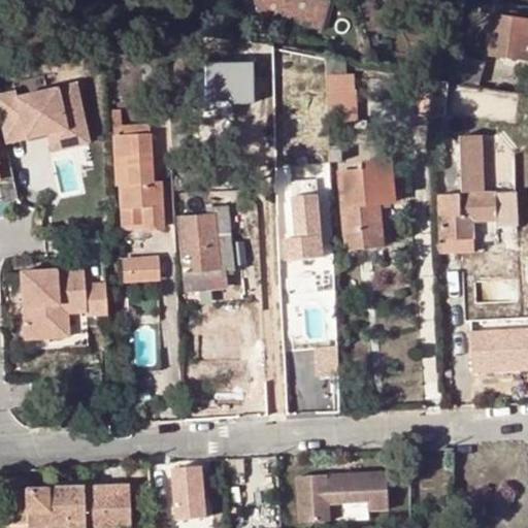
[(253,0),(261,22),(283,13),(281,21),(322,31),(329,1),(325,0),(253,0)]
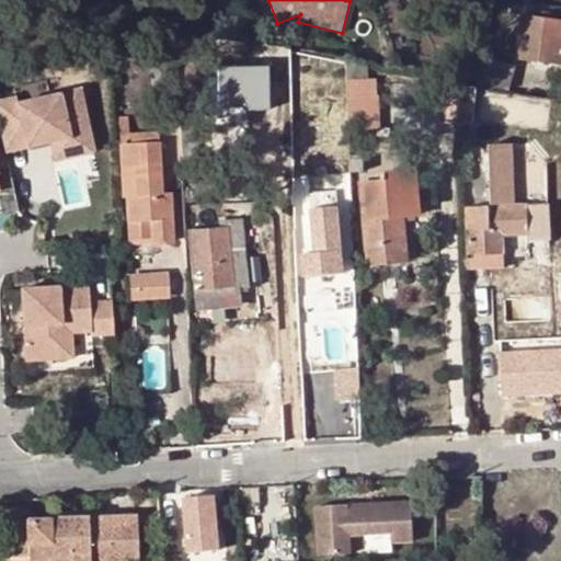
[(560,64),(560,8),(524,3),(517,59),(560,64)]
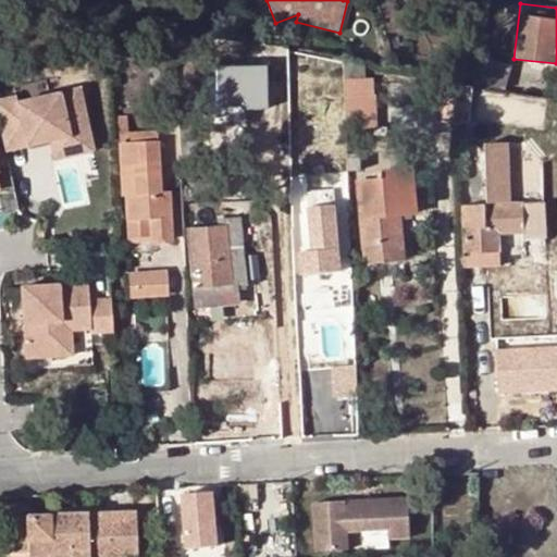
[(505,89),(511,67),(484,60),(477,82),(505,89)]
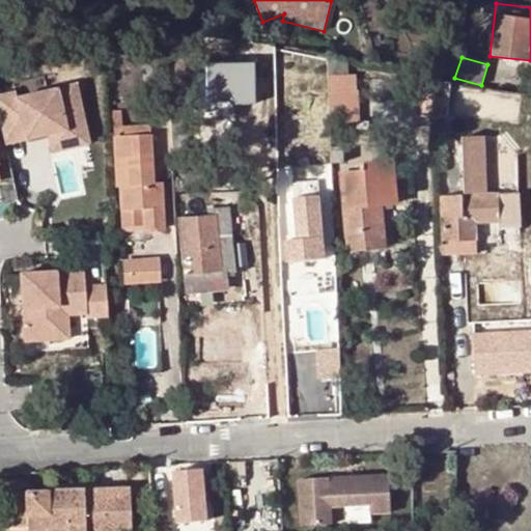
[(273,71),(251,72),(253,104),(274,103),(273,71)]
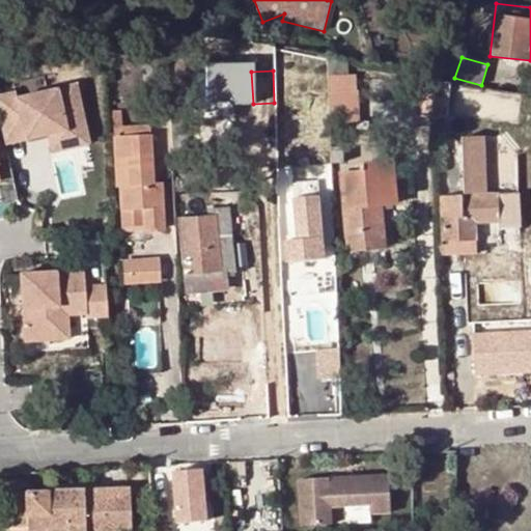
[(413,82),(427,84),(428,73),(414,71),(413,82)]
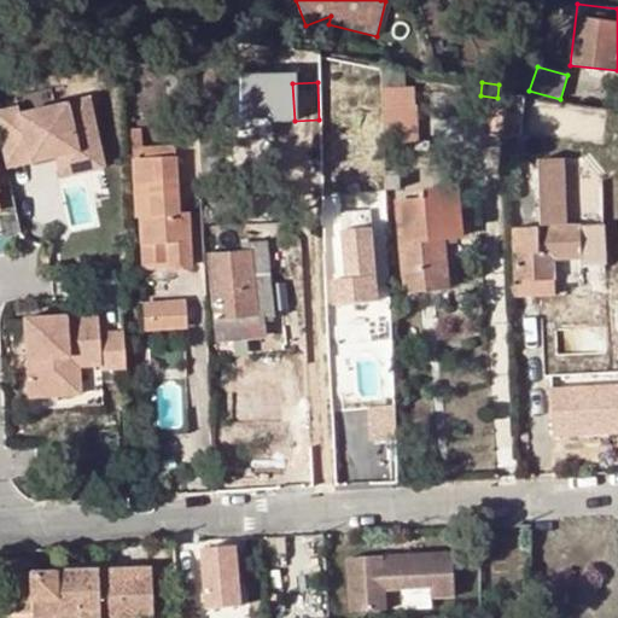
[(409,88),(379,89),(380,108),(410,106),(409,88)]
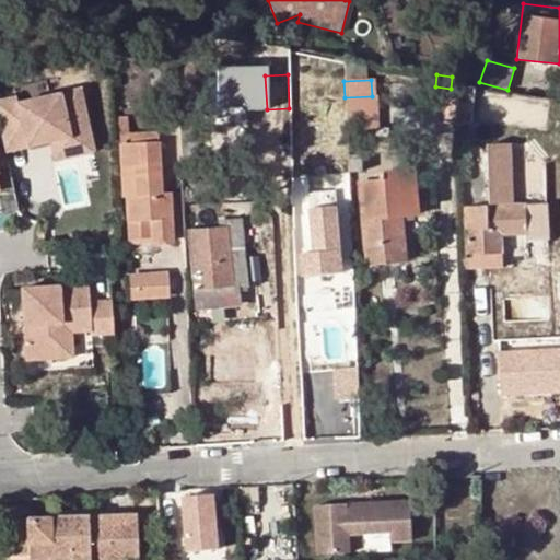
[(438,127),(456,126),(454,89),(451,89),(435,86),(438,127)]
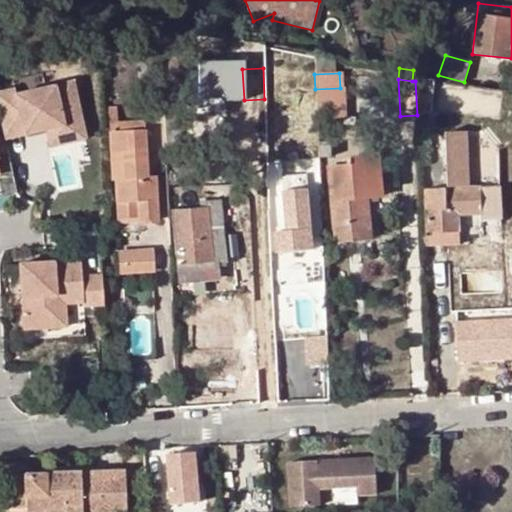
[(429,114),(433,83),(415,81),(417,115),(429,114)]
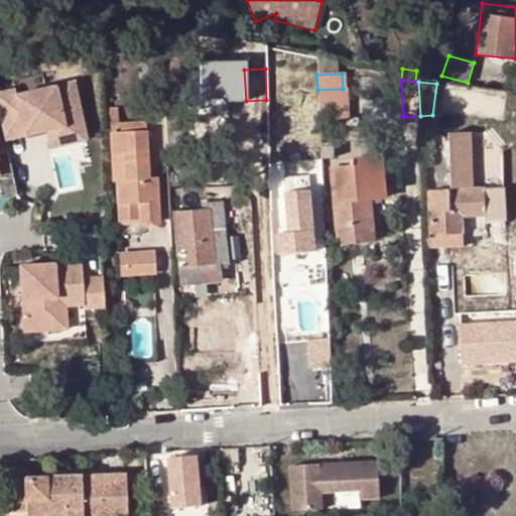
[(504,116),(507,93),(446,84),(443,107),(504,116)]
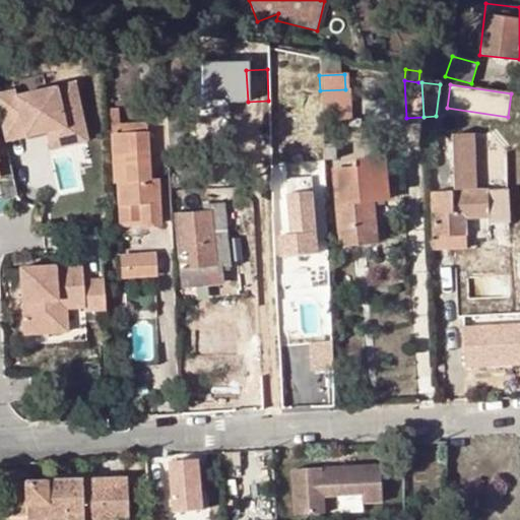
[(13,92),(0,95),(0,129),(1,135),(21,130),(24,138),(45,134),(81,126),(72,86),(15,100),(13,92)]
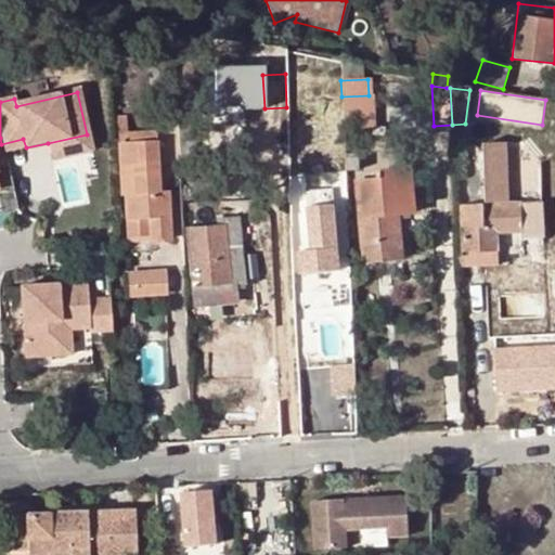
[(369,95),(341,97),(343,128),(371,127),(369,95)]
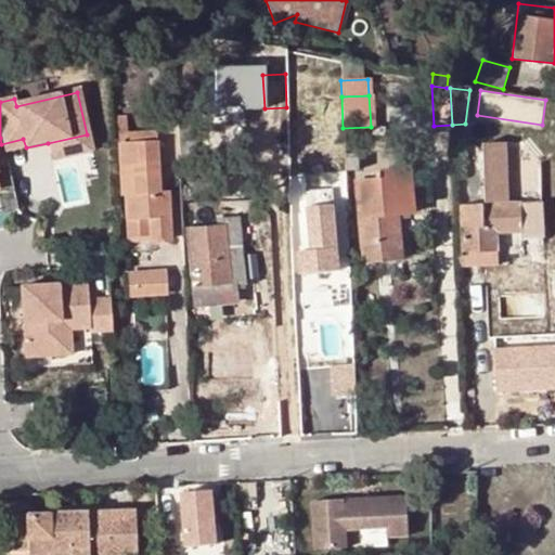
[(127,247),(170,244),(165,168),(158,168),(157,147),(131,149),(130,139),(129,123),(119,123),(127,247)]
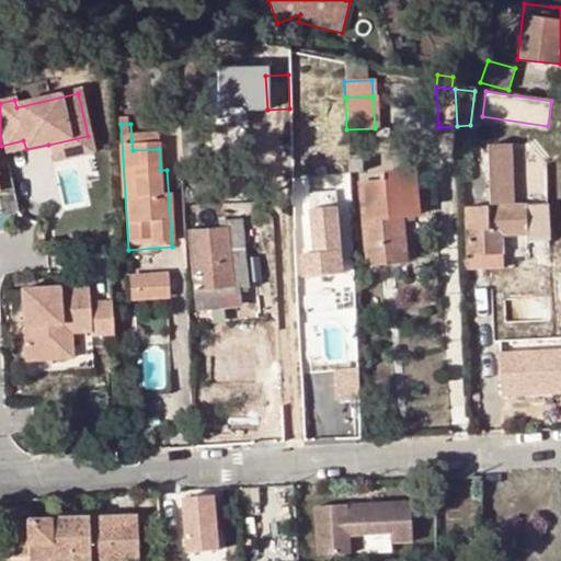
[(88,136),(48,145),(52,164),(92,155),(88,136)]
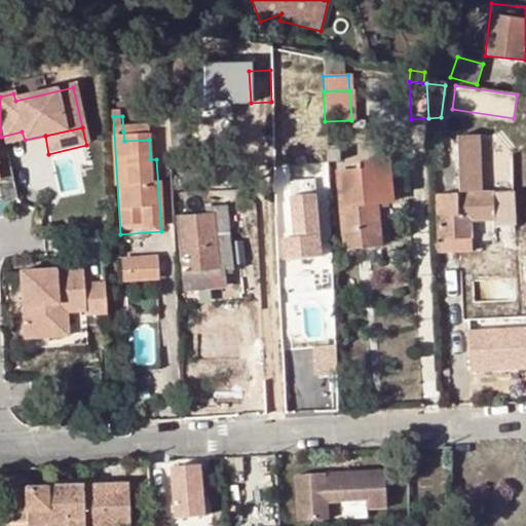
[(123,132),(124,141),(149,140),(148,130),(123,132)]
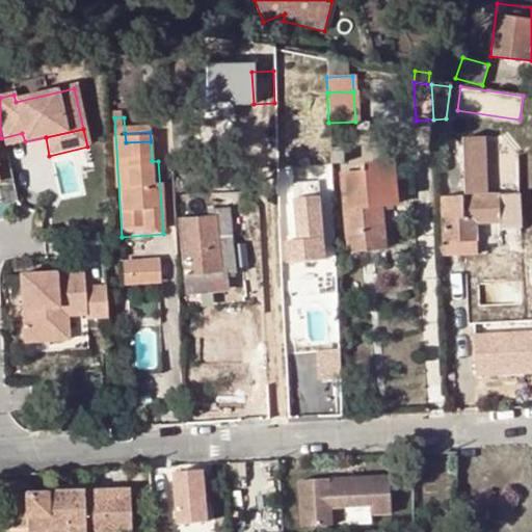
[(22,133),(1,138),(3,145),(25,141),(22,133)]
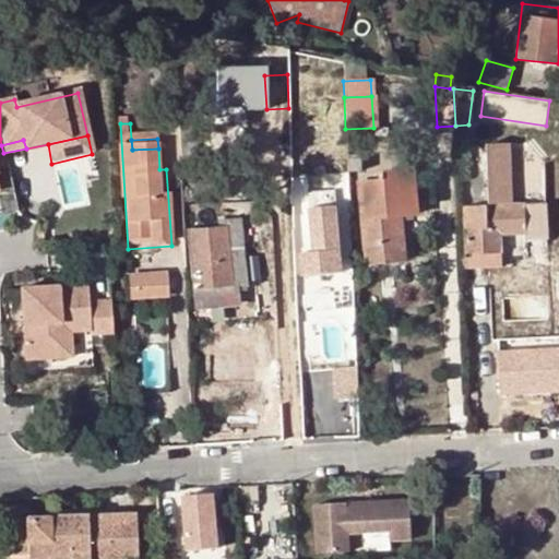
[(545,183),(543,140),(513,141),(515,185),(545,183)]
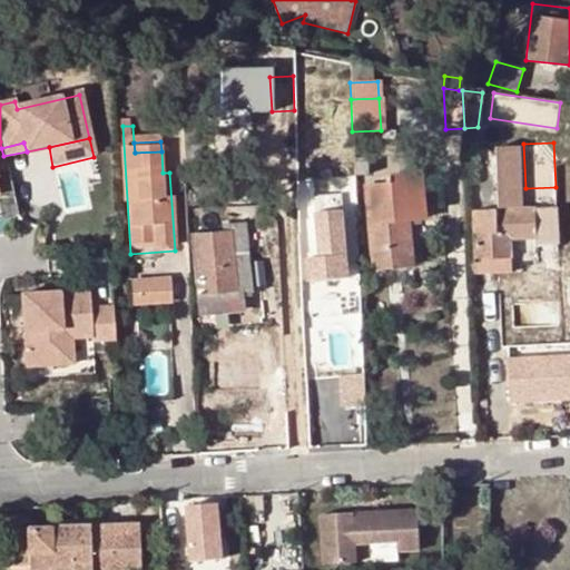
[(353,157),(354,175),(369,174),(367,157),(353,157)]
